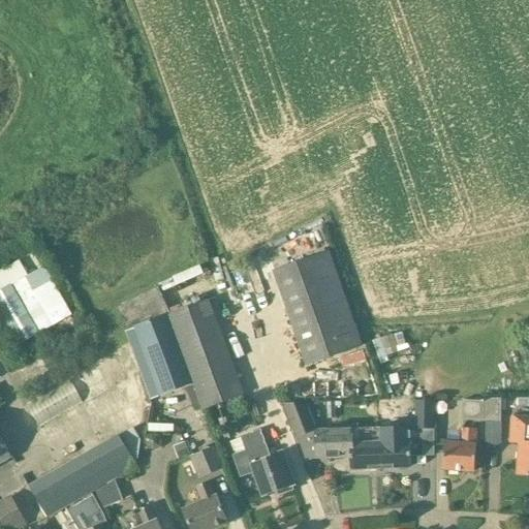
[(39,250),(0,268),(0,307),(18,344),(71,318),(39,250)]
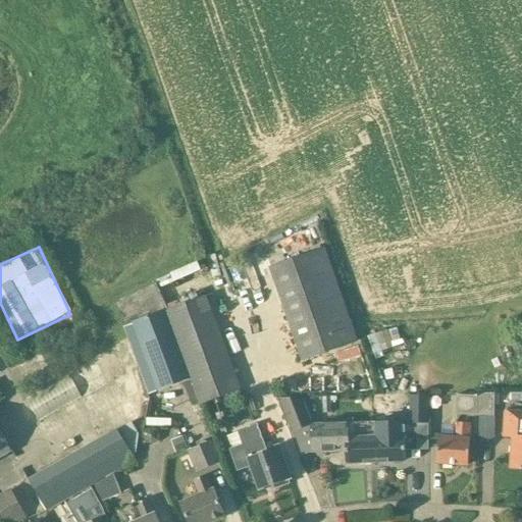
[(325,249),(268,268),(302,362),(358,343),(325,249)]
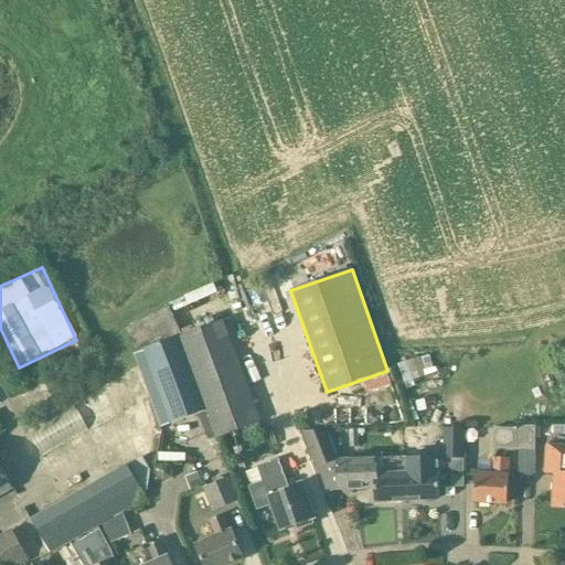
[(135,354),(142,351),(159,393),(151,395),(163,427),(206,412),(181,337),(169,307),(125,326),(135,354)]
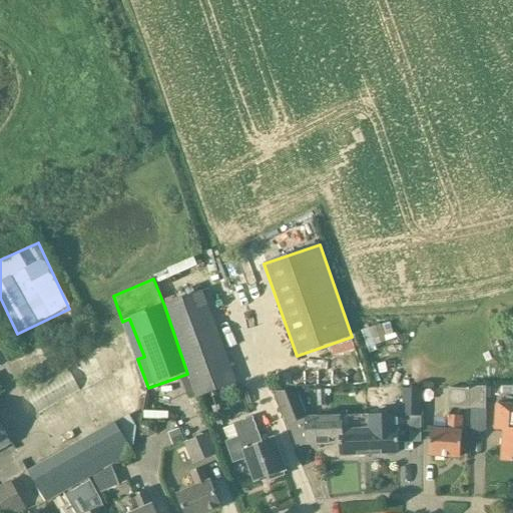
[(187,374),(187,375),(196,399),(237,384),(208,306),(202,292),(164,306),(187,374)]
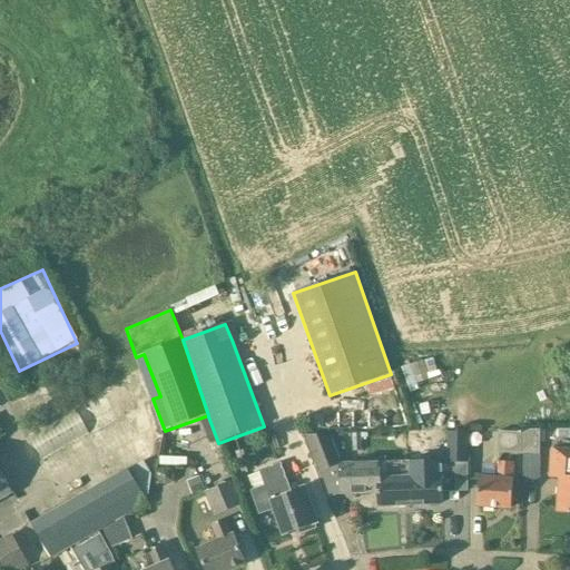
[(39,455),(88,434),(78,410),(28,431),(39,455)]
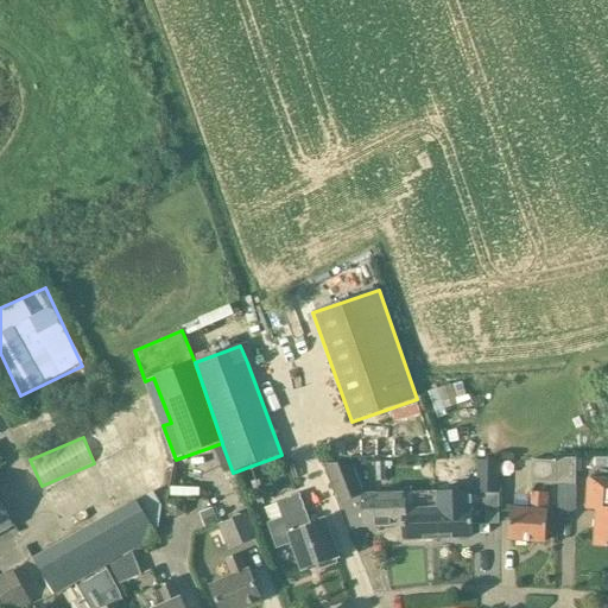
[(530,483),(558,485),(559,458),(557,458),(557,462),(531,460),(530,483)]
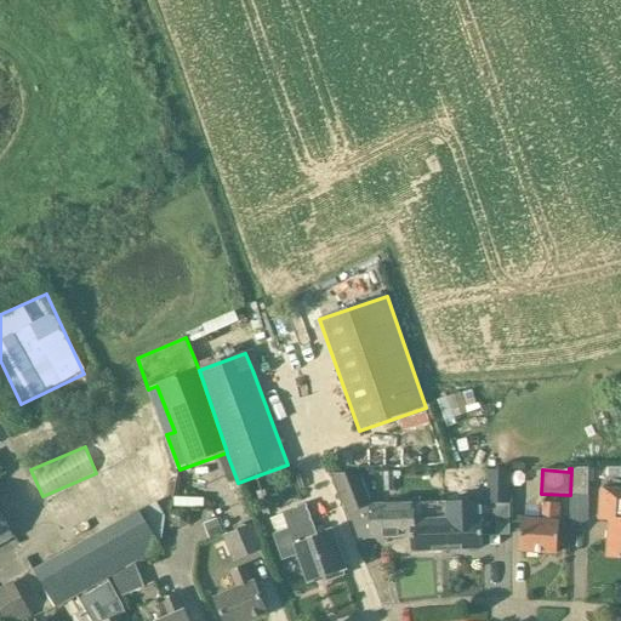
[(588,468),(571,468),(570,495),(587,496),(588,468)]
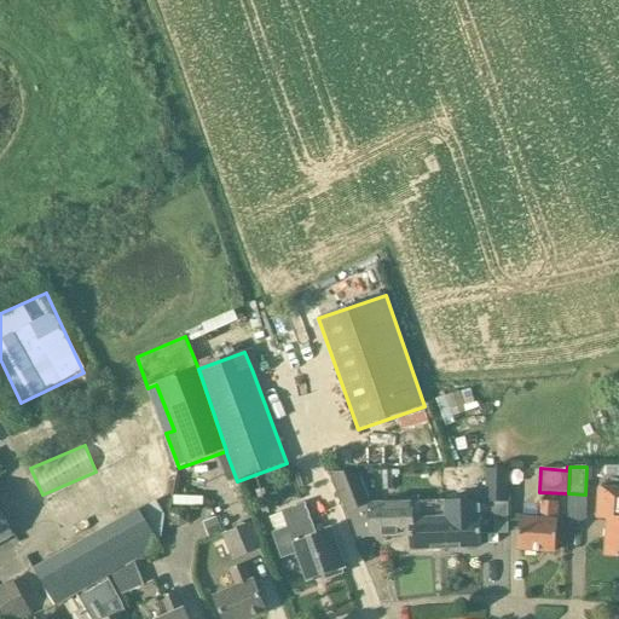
[(485,469),(485,503),(508,503),(509,469),(485,469)]
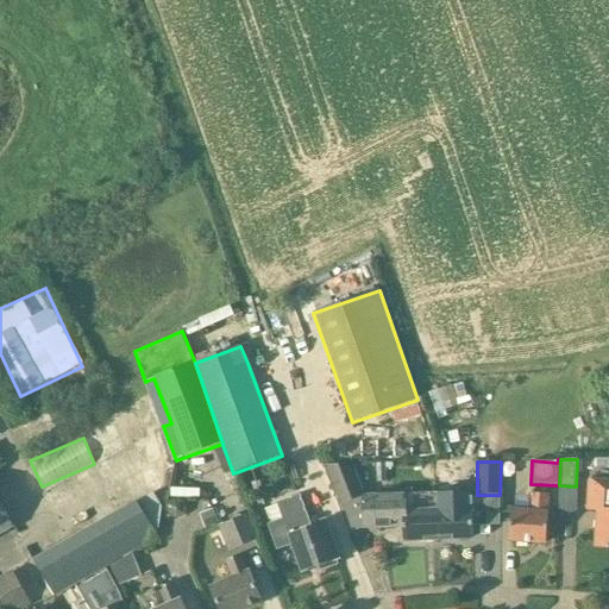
[(363,529),(403,528),(405,541),(439,540),(437,495),(407,496),(407,493),(364,494),(352,464),(325,465),(340,504),(362,497),(363,529)]
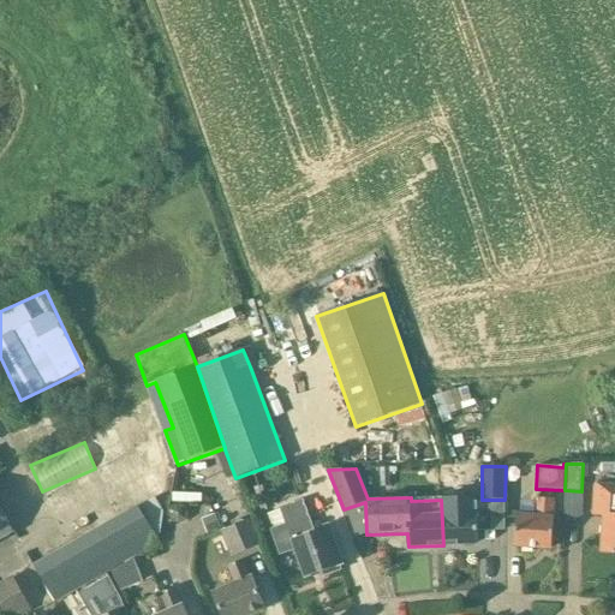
[(614,484),(595,483),(592,515),(604,517),(602,554),(614,554),(614,484)]
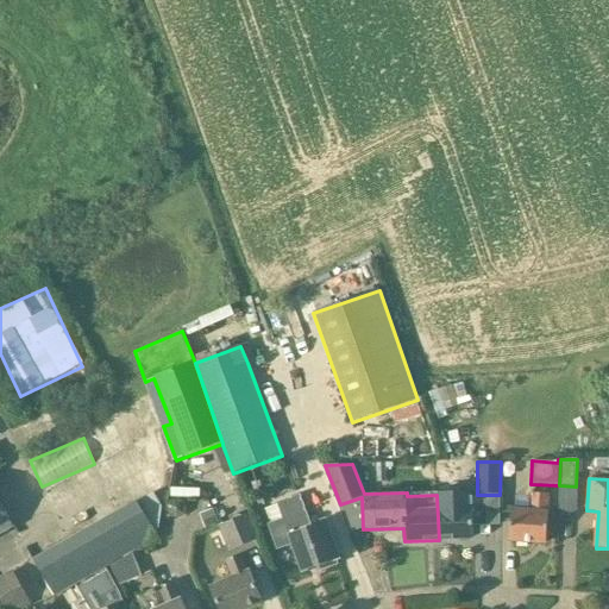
[(471,494),(437,495),(439,540),(473,539),(472,508),(471,508),(471,494)]
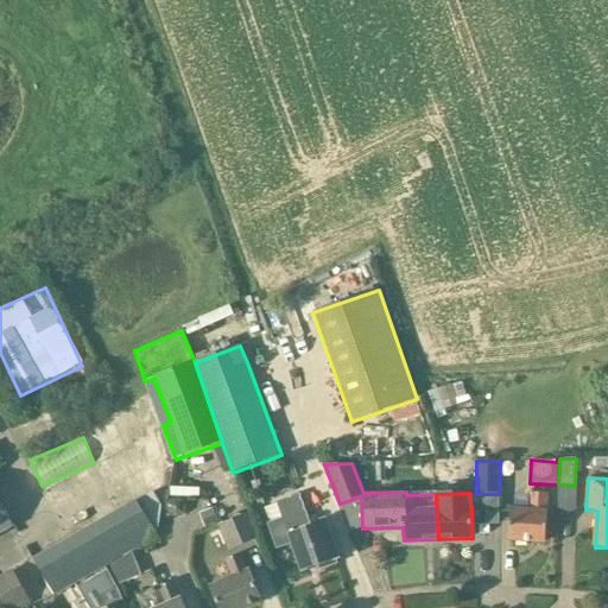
[(325,523),(311,527),(299,494),(277,502),(283,518),(267,524),(276,549),(292,543),(302,570),(337,558),(325,523)]
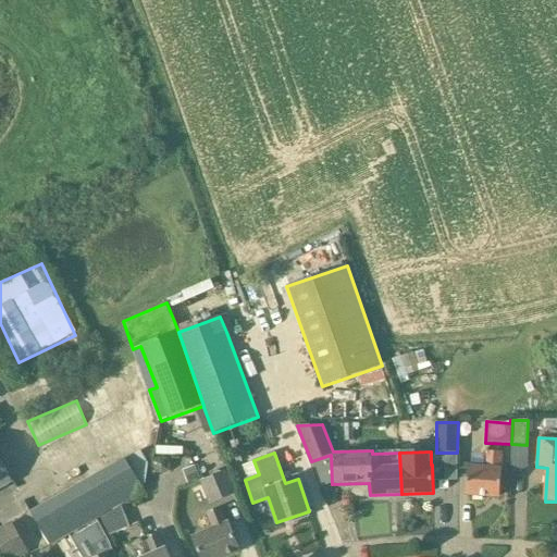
[(0,460),(0,489),(12,482),(0,460)]
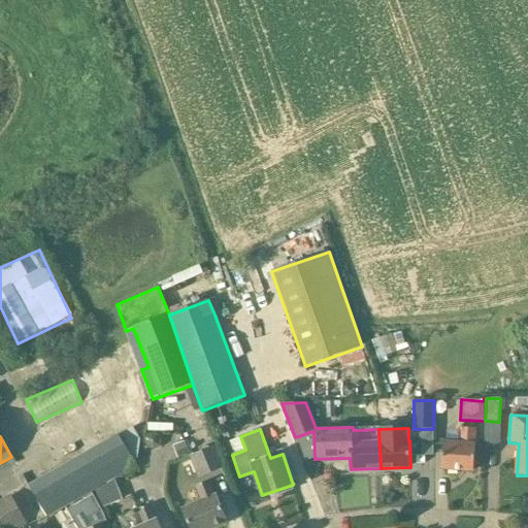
[(475,444),(443,442),(441,469),(473,471),(475,444)]
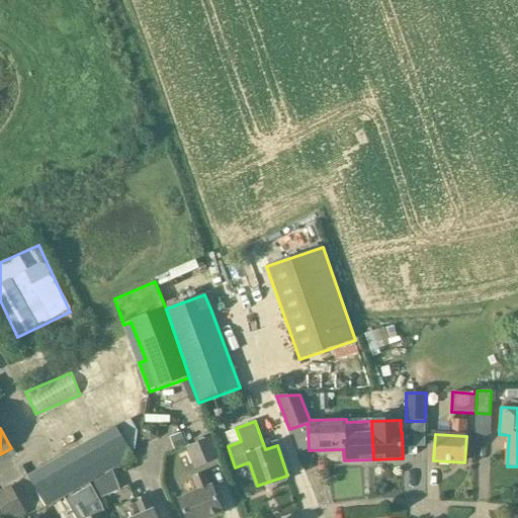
[(220,459),(210,437),(186,447),(195,469),(220,459)]
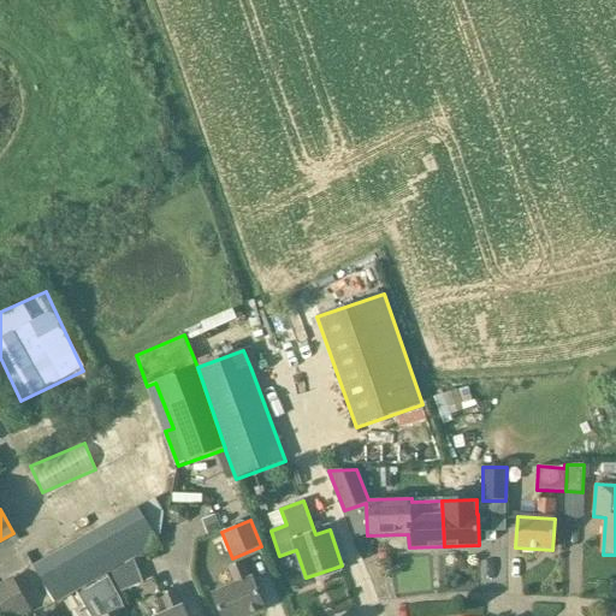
[(247,615),(265,609),(253,579),(244,560),(226,567),(235,586),(214,594),(223,615),(247,615)]
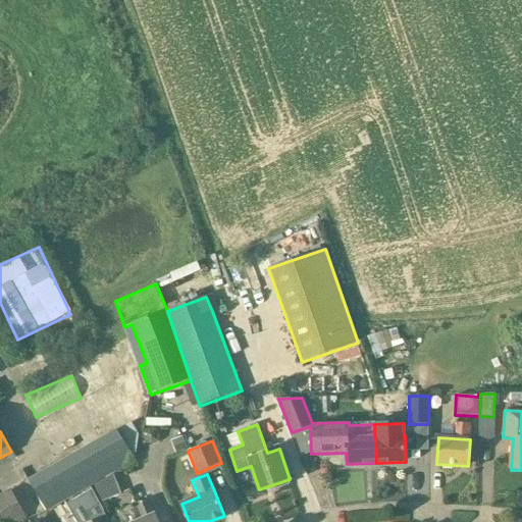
[(122,494),(114,475),(95,485),(102,503),(122,494)]
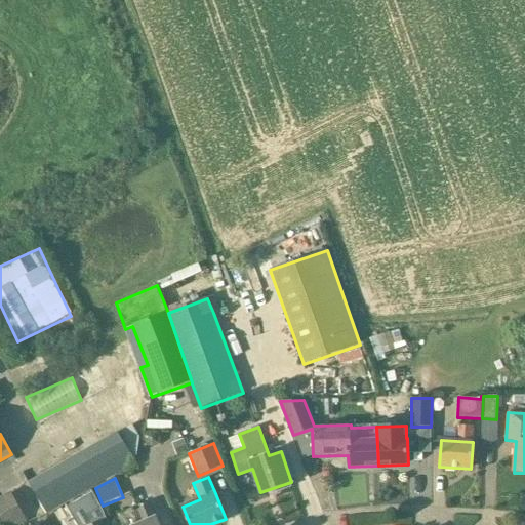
[(0,518),(3,524),(24,524),(29,522),(10,491),(0,497),(0,518)]
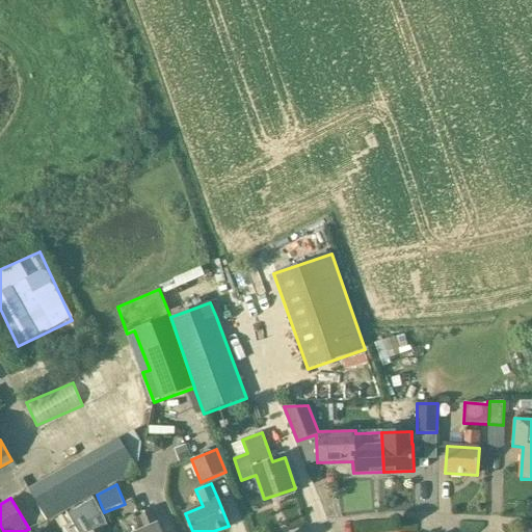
[(160,531),(158,524),(151,508),(120,522),(124,531),(160,531)]
